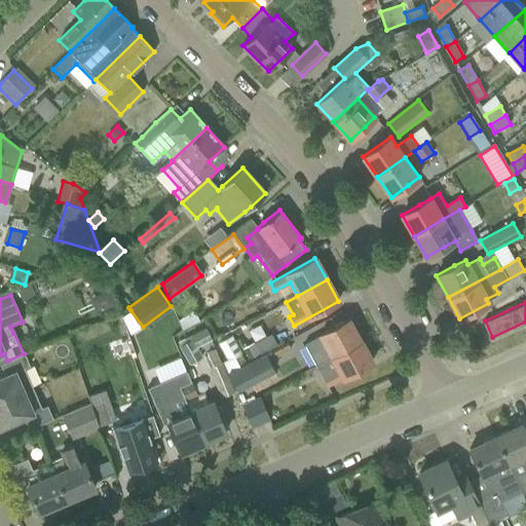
[(191,309),(178,320),(182,329),(198,318),(191,309)]
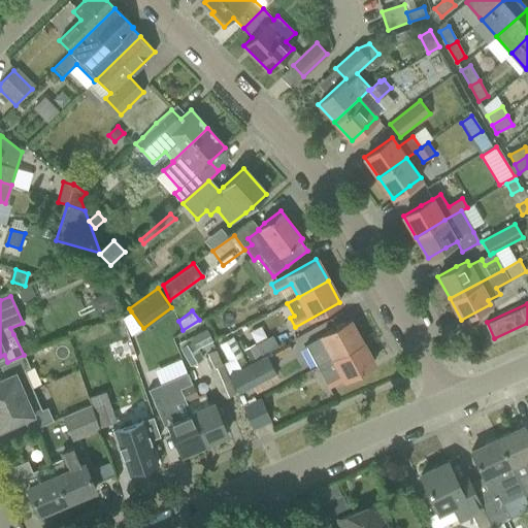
[(332,357),(361,341),(350,321),(305,344),(317,366),(332,357)]
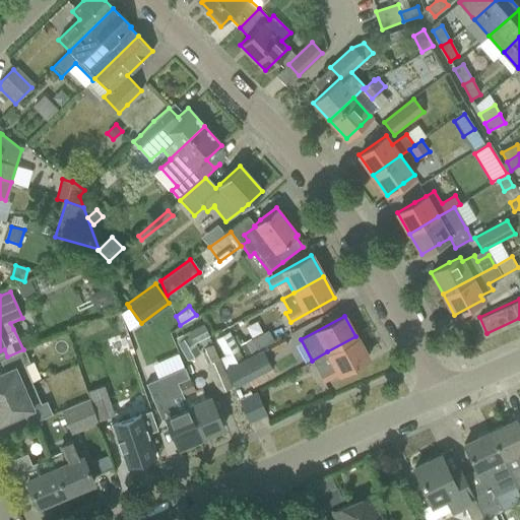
[(203,325),(188,333),(189,336),(194,343),(209,335),(203,325)]
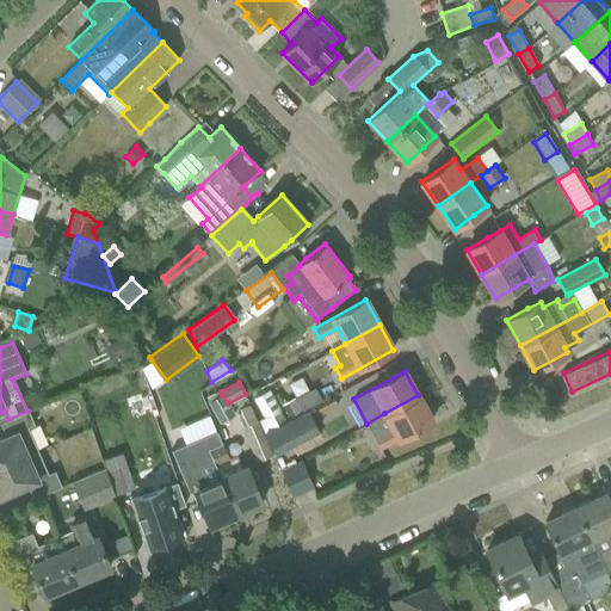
[(259,421),(265,433),(285,423),(270,390),(254,400),(265,420),(259,421)]
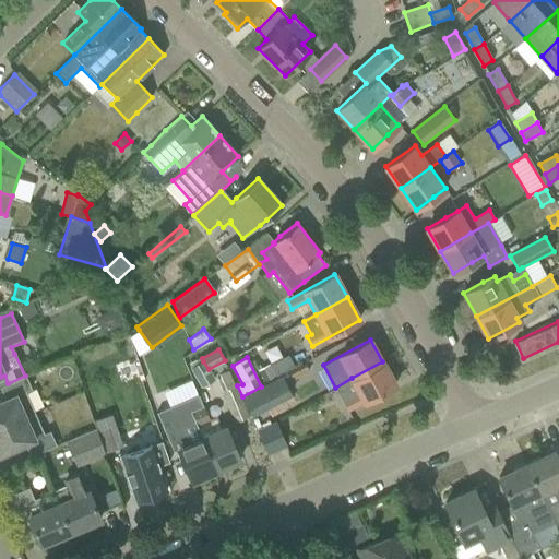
[(203,361),(190,369),(201,388),(215,380),(209,369),(203,361)]
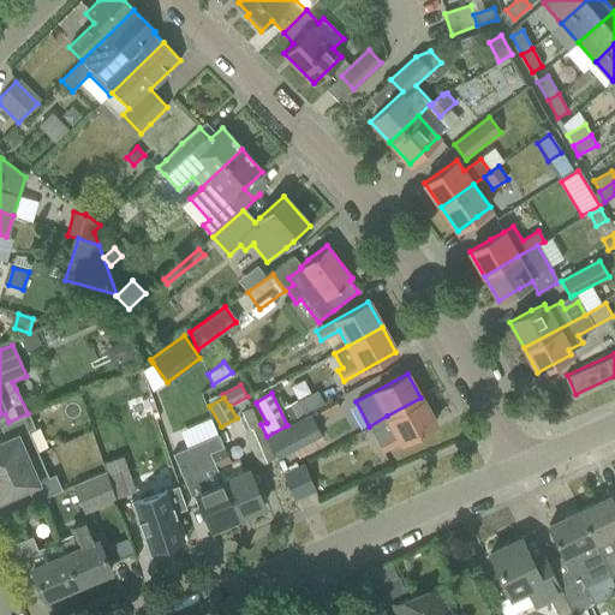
[(435,424),(421,398),(387,416),(395,431),(377,442),(382,452),(435,424)]
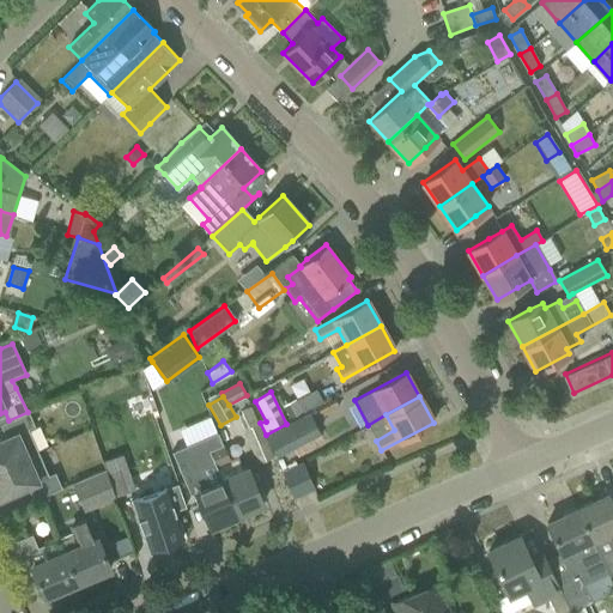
[(290,422),(303,414),(295,399),(281,406),(290,422)]
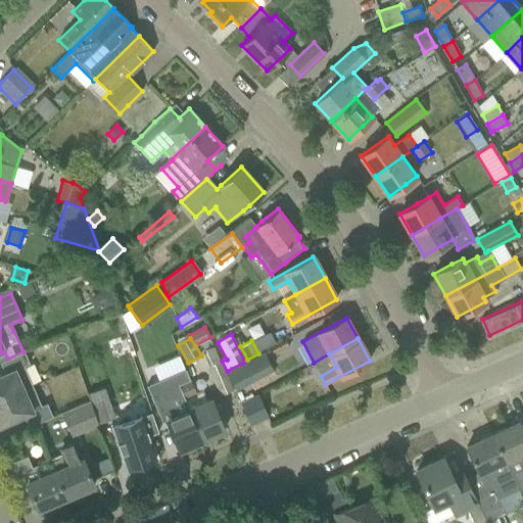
[(270,348),(273,354),(288,346),(285,340),(270,348)]
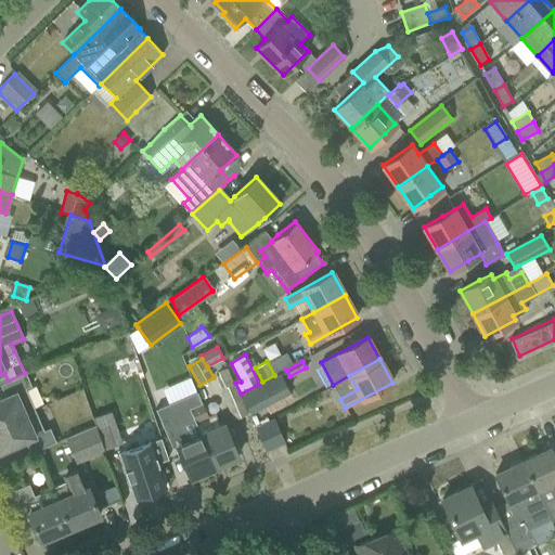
[(226,369),(218,372),(224,388),(233,385),(226,369)]
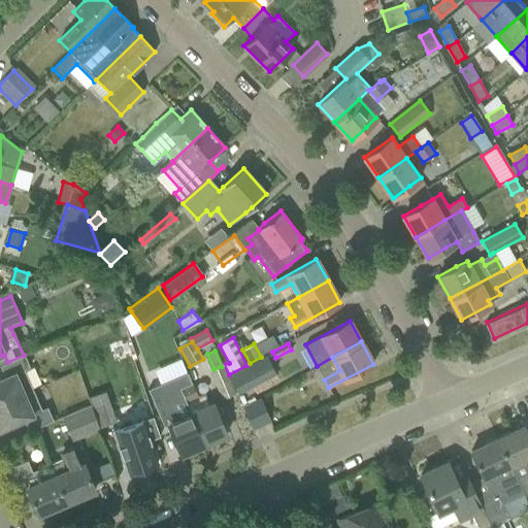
[(0,403),(32,390),(24,370),(29,367),(24,355),(7,362),(0,365),(0,367),(4,377),(0,378),(0,403)]
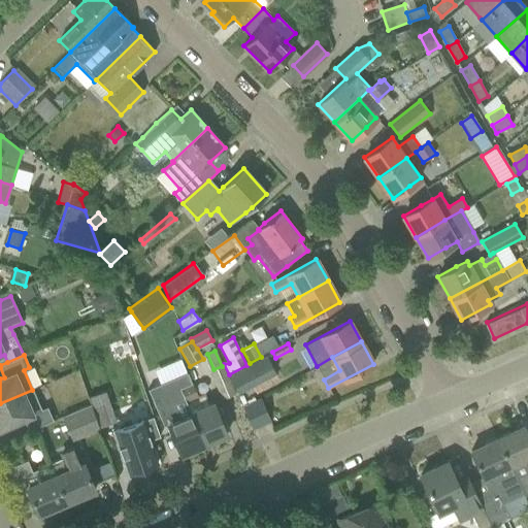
[(264,356),(261,357),(250,363),(246,365),(229,374),(228,375),(237,392),(251,385),(255,394),(271,385),(266,375),(273,372),(264,356)]
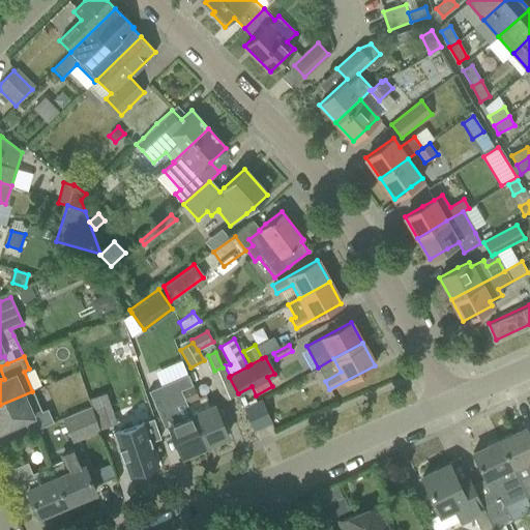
[(188,376),(150,392),(165,427),(169,425),(173,436),(181,455),(204,446),(192,415),(187,405),(181,390),(192,385),(188,376)]
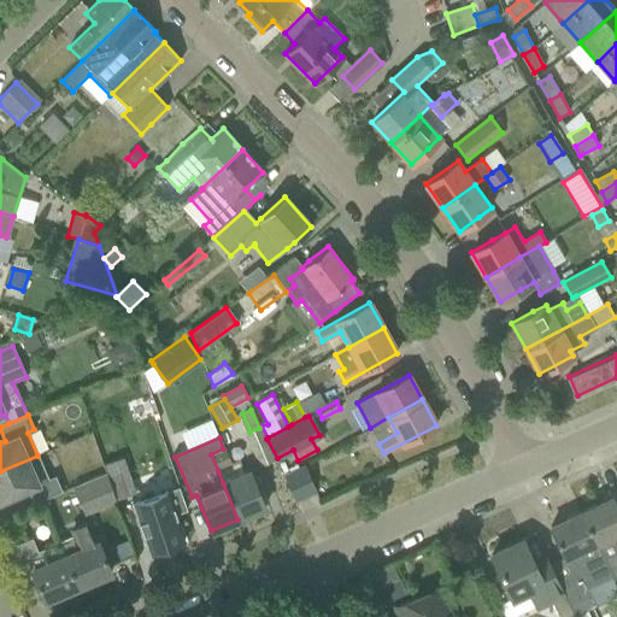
[(223,448),(211,454),(218,471),(223,483),(238,519),(264,507),(256,486),(250,472),(245,474),(240,462),(231,465),(223,448)]
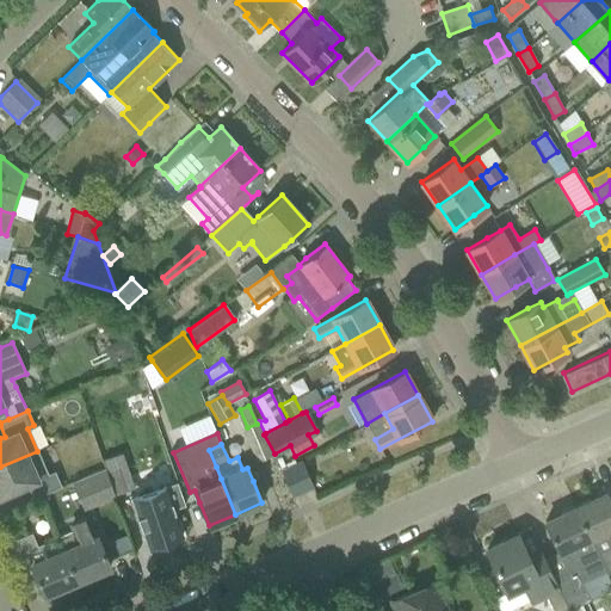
[(37,451),(0,467),(0,495),(26,485),(32,499),(61,487),(54,471),(48,474),(37,451)]
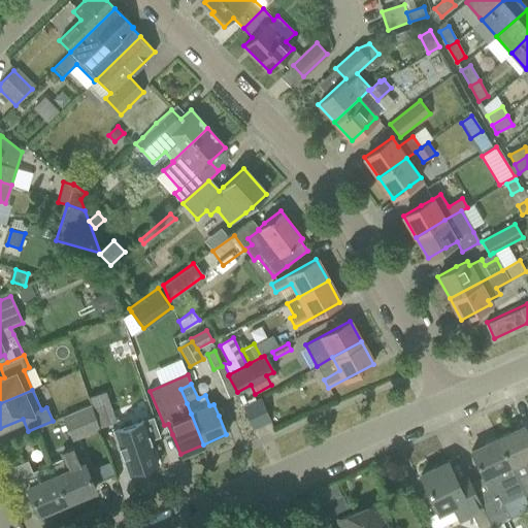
[(105,391),(89,397),(91,403),(99,427),(116,422),(105,391)]
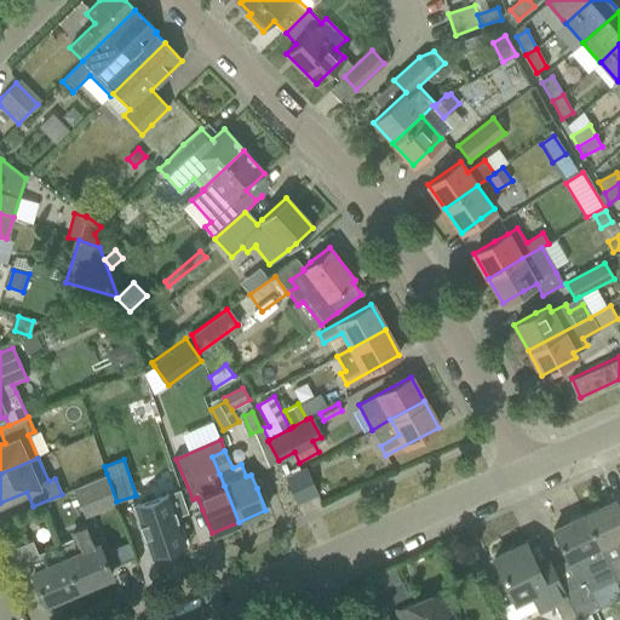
[(317,495),(308,472),(305,466),(285,476),(297,504),(317,495)]
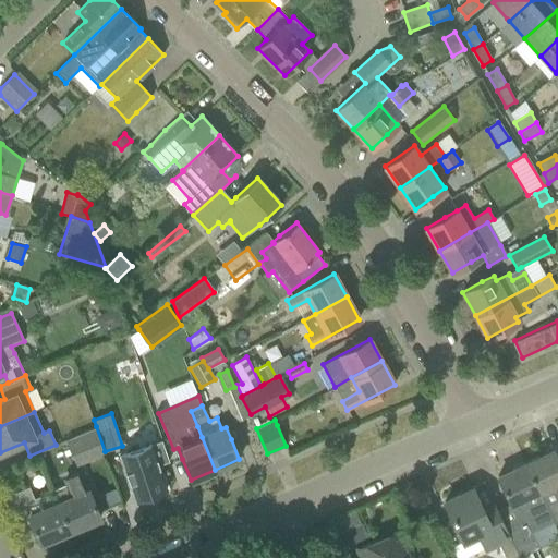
[(75,465),(105,453),(96,426),(64,440),(75,465)]
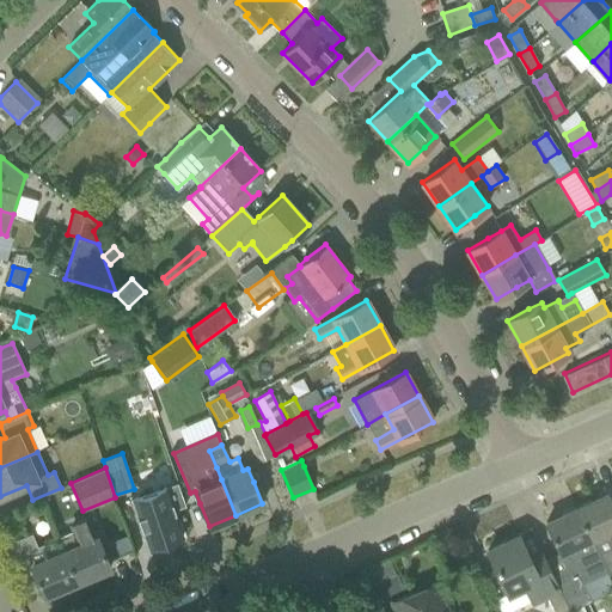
[(177,483),(132,499),(148,549),(182,538),(172,510),(184,507),(177,483)]
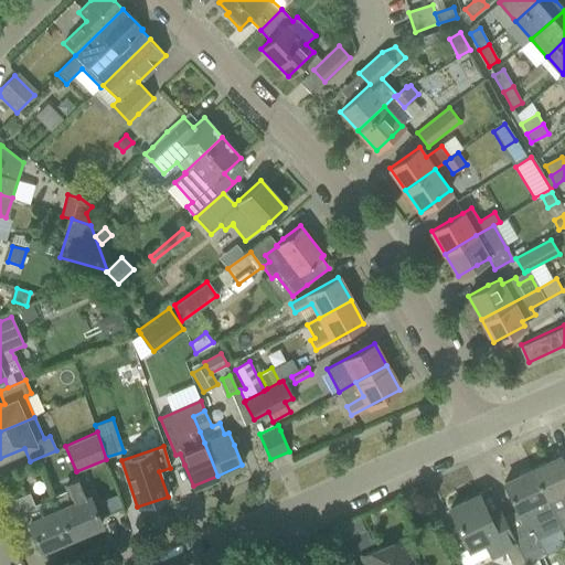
[(531,470),(555,520),(561,532),(564,530),(564,468),(560,456),(531,470)]
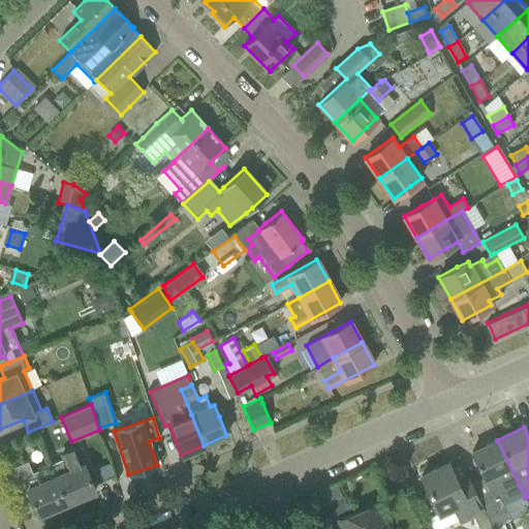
[(503,489),(505,494),(520,487),(497,440),(471,453),(484,478),(485,478),(492,494),(503,489)]
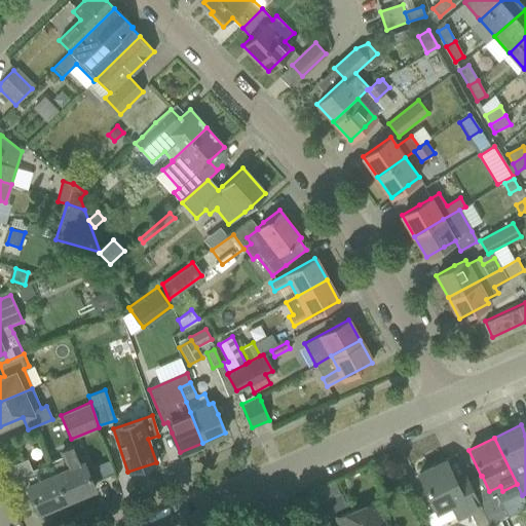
[(64,456),(49,461),(66,500),(95,489),(76,446),(62,452),(64,456)]
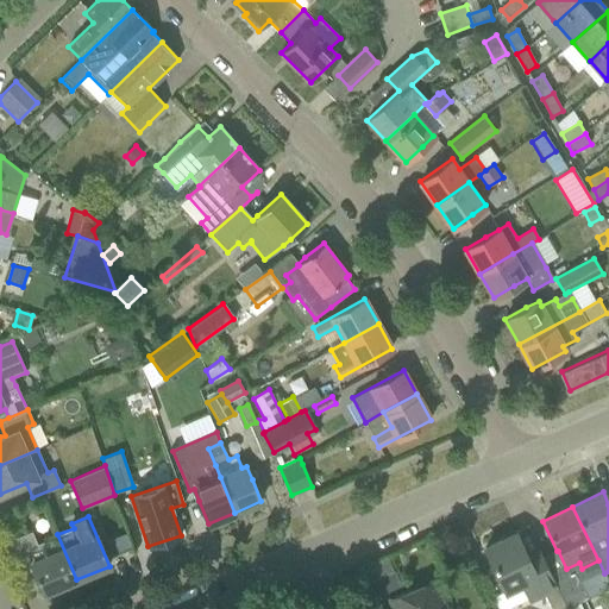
[(43,594),(76,579),(57,534),(39,542),(33,528),(7,539),(25,581),(36,576),(43,594)]
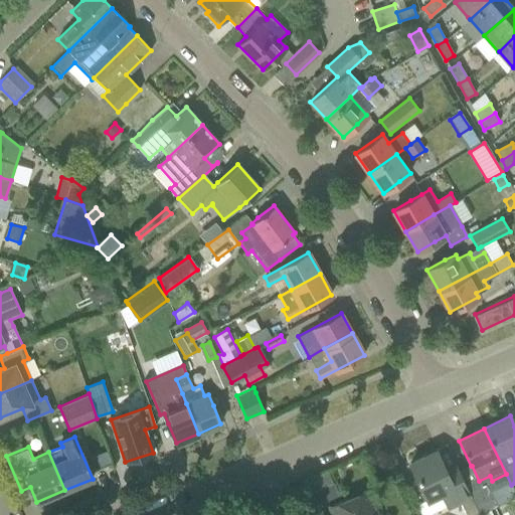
[(477,514),(479,514),(468,492),(455,465),(445,470),(436,452),(410,464),(415,475),(404,481),(416,505),(442,493),(448,506),(459,501),(465,514),(477,514)]
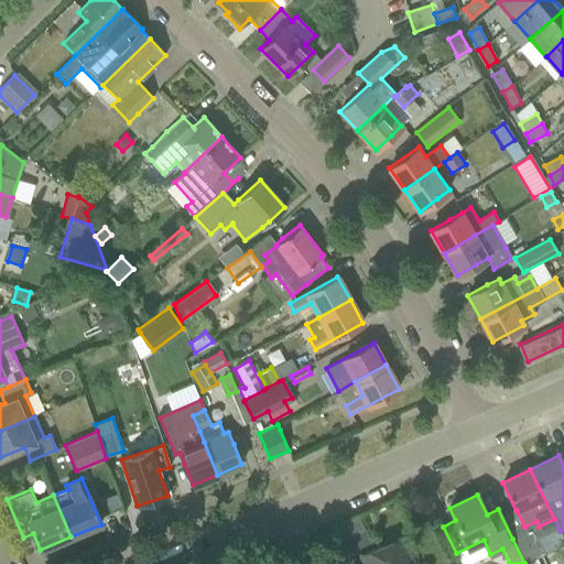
[(358,516),(336,525),(342,539),(364,529),(358,516)]
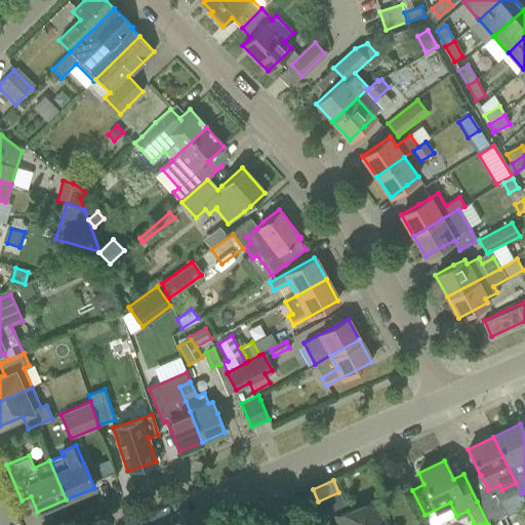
[(477,501),(488,524),(507,516),(496,493),(477,501)]
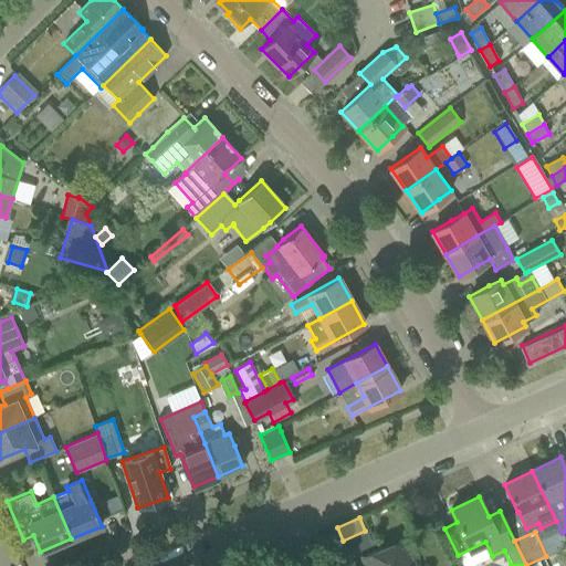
[(365,565),(411,565),(401,541),(362,557),(365,565)]
